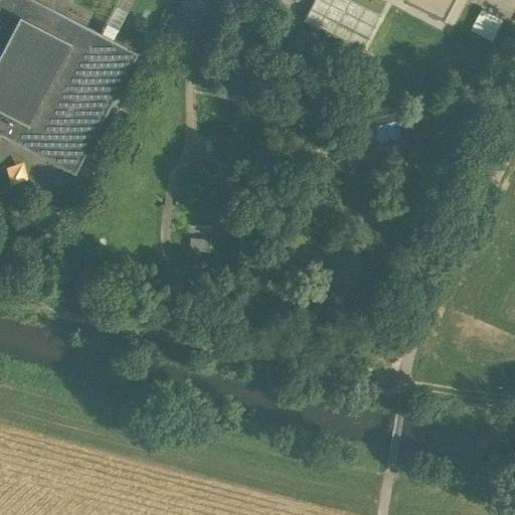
[(138,54),(33,0),(0,0),(0,136),(74,176),(138,54)]
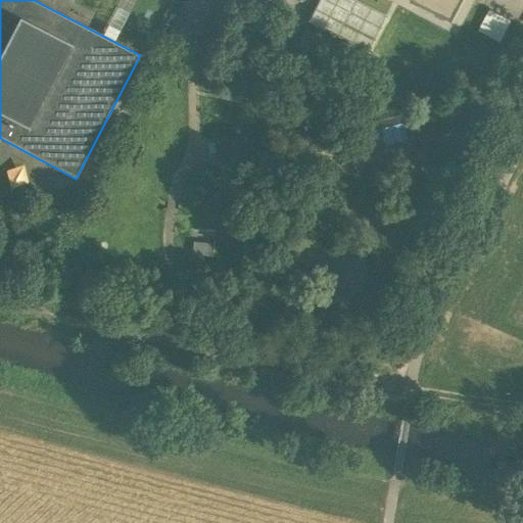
[(186,0),(165,42),(190,53),(210,9),(191,0),(186,0)]
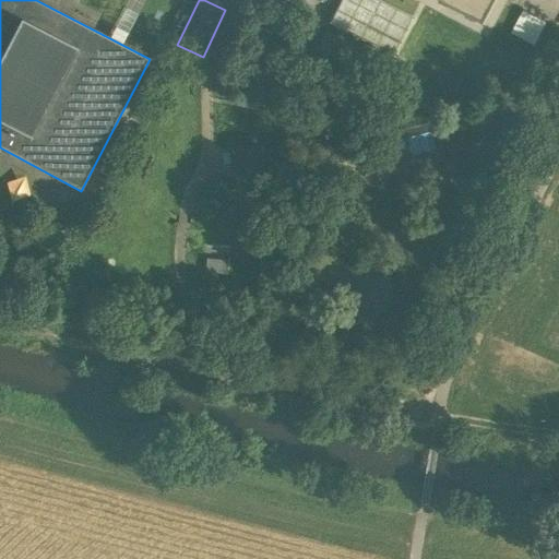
[(342,0),(330,24),(393,56),(413,16),(379,0),(342,0)]
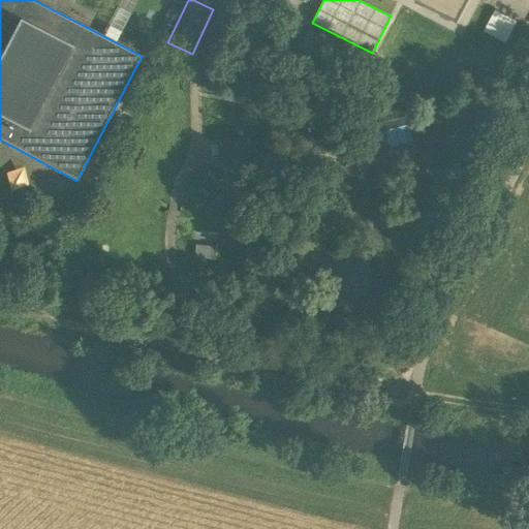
[(468,0),(411,0),(457,24),(468,0)]
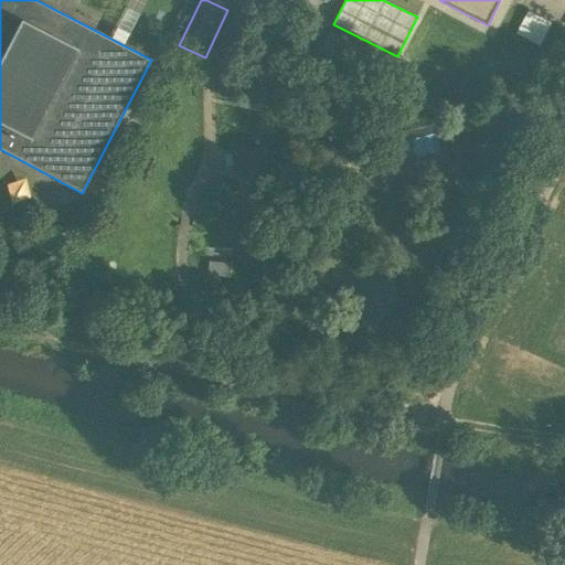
[(405,68),(371,52),(362,68),(396,86),(405,68)]
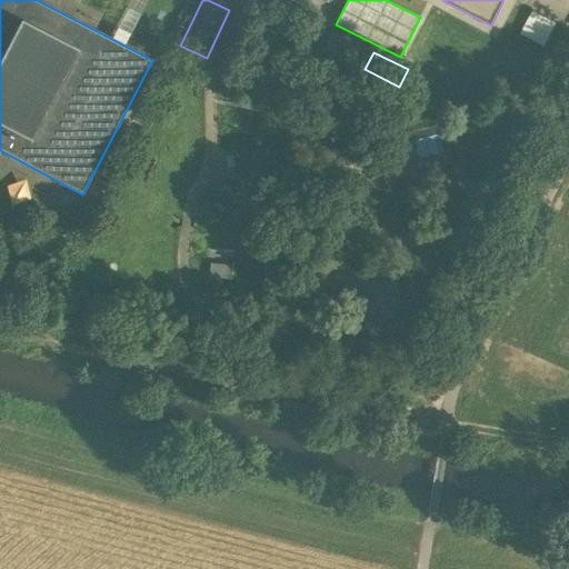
[(223,268),(250,267),(250,247),(226,247),(226,238),(215,238),(215,260),(223,260),(223,268)]
